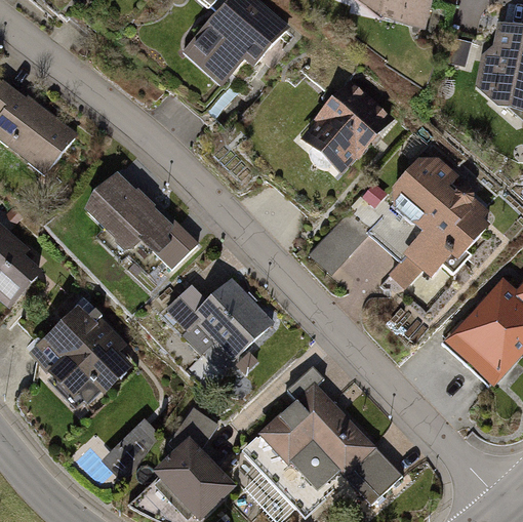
[(252,69),(289,26),(259,0),(204,0),(216,10),(180,50),(222,86),(243,62),(252,69)]
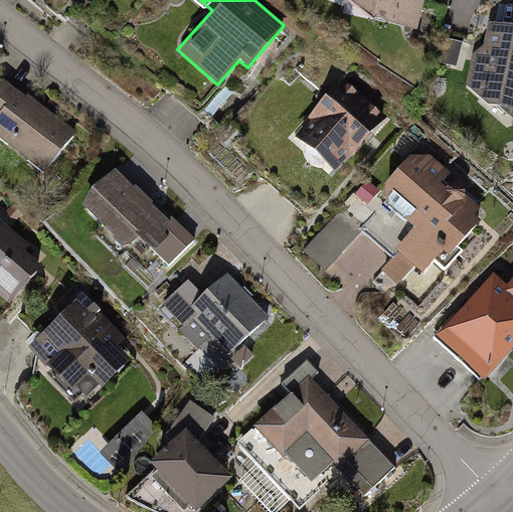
[(350,0),(372,17),(416,28),(422,0),(350,0)]
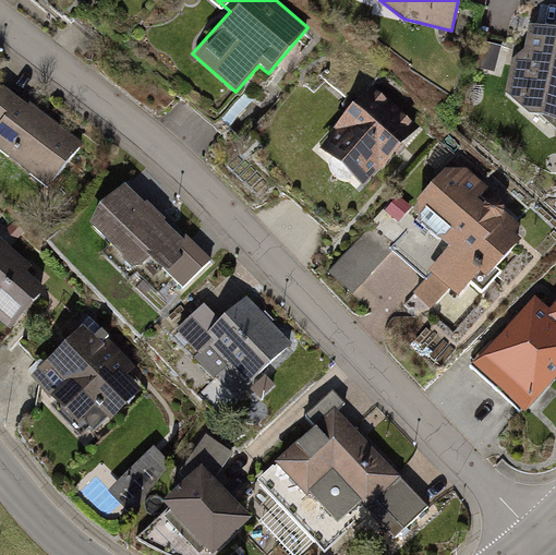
[(555,119),(555,26),(528,22),(523,47),(510,58),(505,92),(529,113),(555,119)]
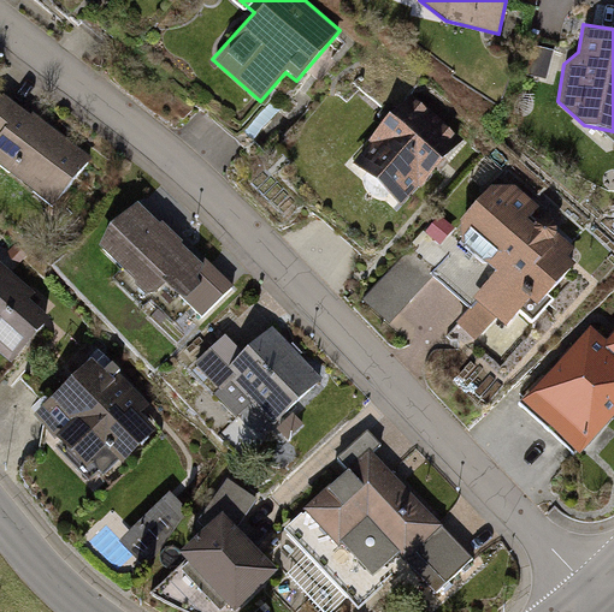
[(553,47),(532,42),(525,72),(545,77),(553,47)]
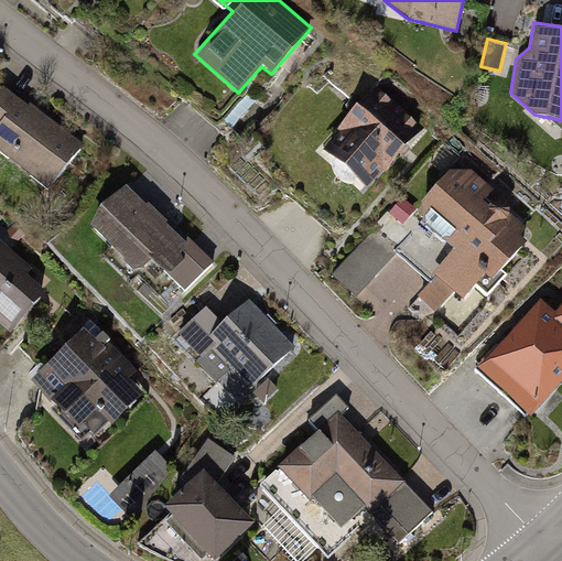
[(385,171),(423,126),(375,83),(336,127),(338,129),(322,148),(366,186),(381,169),(385,171)]
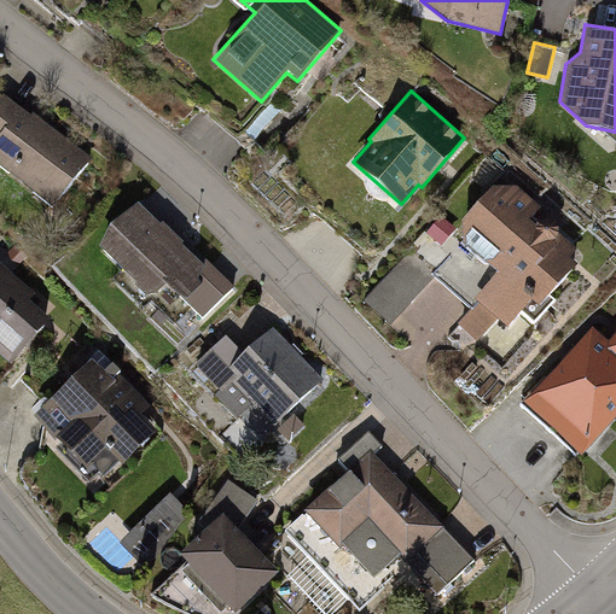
[(0,168),(51,208),(91,157),(32,111),(29,113),(1,92),(0,93),(0,168)]
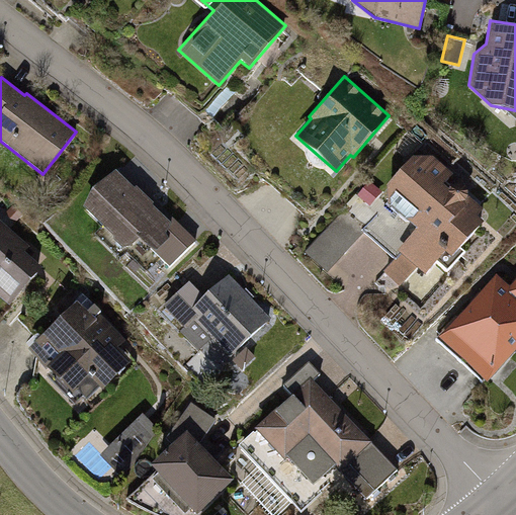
[(476,215),(483,207),(467,193),(466,190),(464,186),(459,183),(454,183),(450,185),(448,188),(443,183),(452,172),(431,155),(412,156),(385,185),(388,203),(416,228),(397,250),(399,252),(382,270),(398,285),(415,267),(424,274),(444,252),(450,258),(484,222),(476,215)]
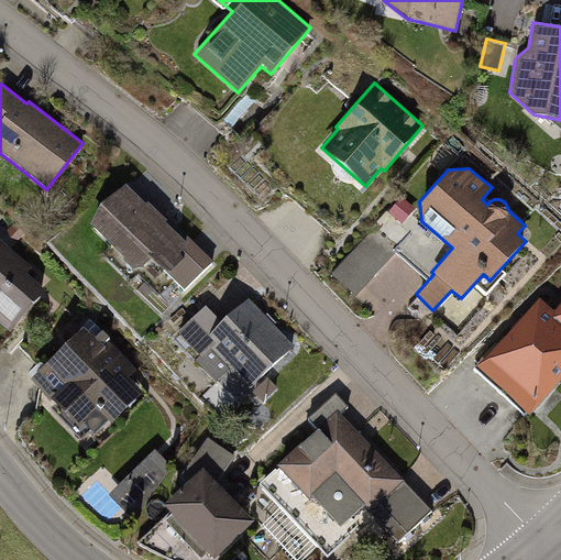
[(183,288),(212,260),(186,233),(182,238),(124,184),(99,205),(89,224),(130,268),(140,267),(150,259),(157,266),(166,273),(183,288)]
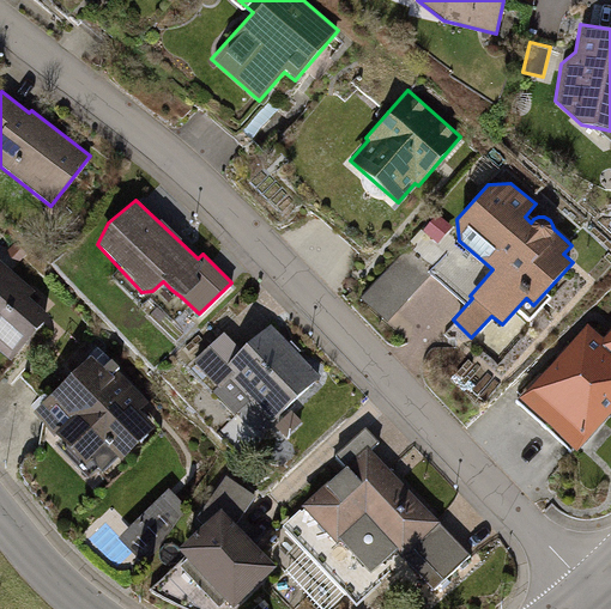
[(436,212),(422,229),(437,241),(451,224),(436,212)]
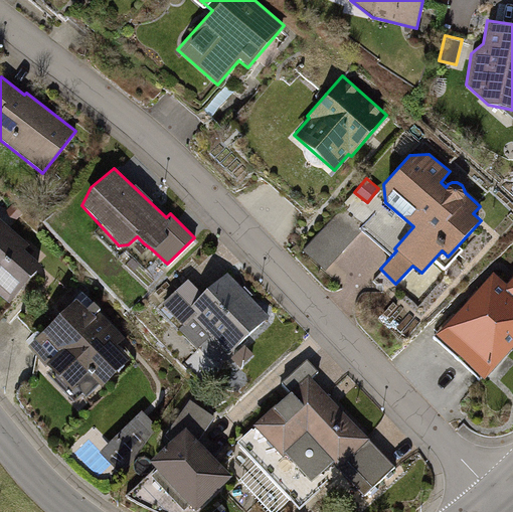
[(342,203),(320,228),(343,248),(360,229),(358,227),(363,222),(342,203)]
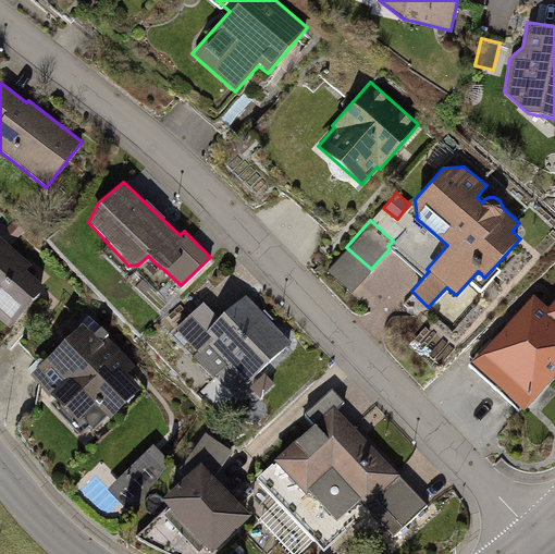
[(0,320),(8,328),(44,288),(24,271),(29,265),(0,238),(0,320)]
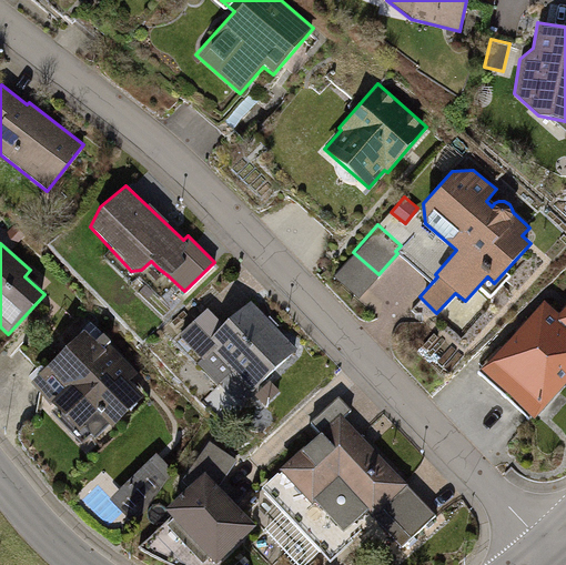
[(378,274),(353,252),(332,275),(357,300),(378,274)]
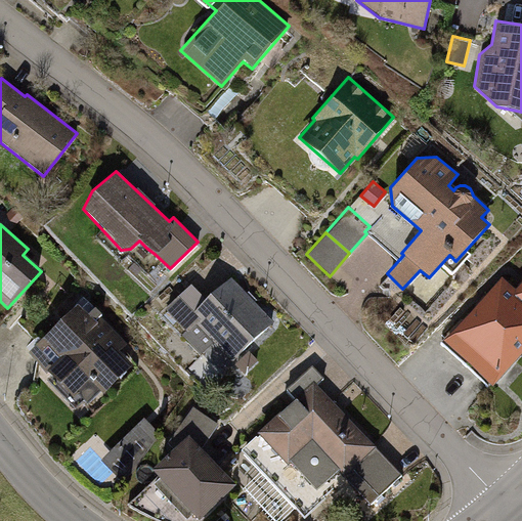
[(231,360),(272,320),(230,276),(207,299),(190,283),(164,308),(184,330),(180,334),(199,353),(212,341),(231,360)]
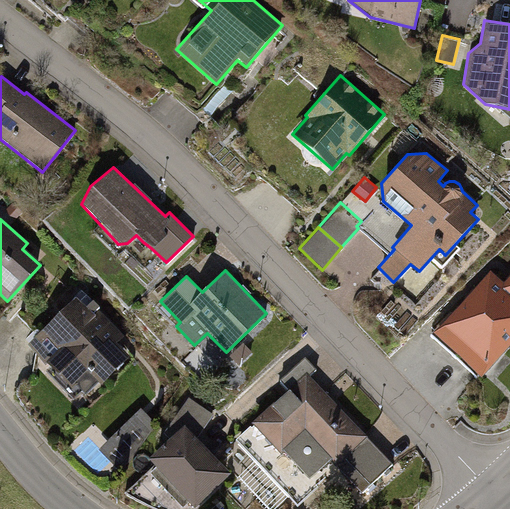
[(503,282),(490,270),(432,334),(481,377),(509,344),(509,296),(502,289),(503,282)]
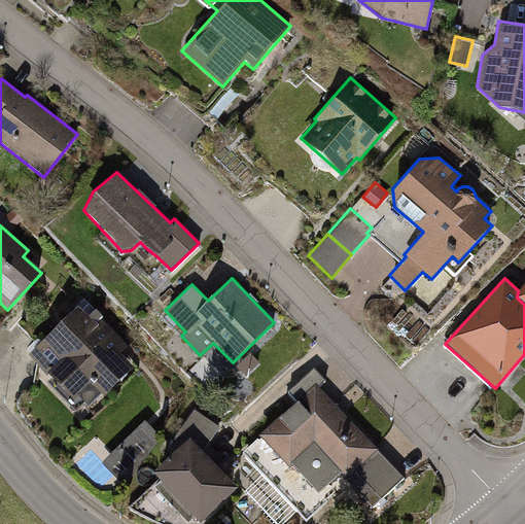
[(117,353),(126,346),(99,319),(94,324),(76,307),(26,355),(72,402),(77,397),(86,407),(99,393),(103,397),(132,369),(117,353)]
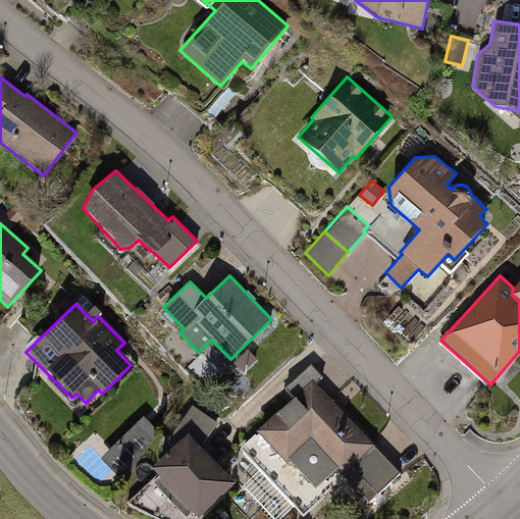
[(256,357),(247,348),(232,362),(242,371),(256,357)]
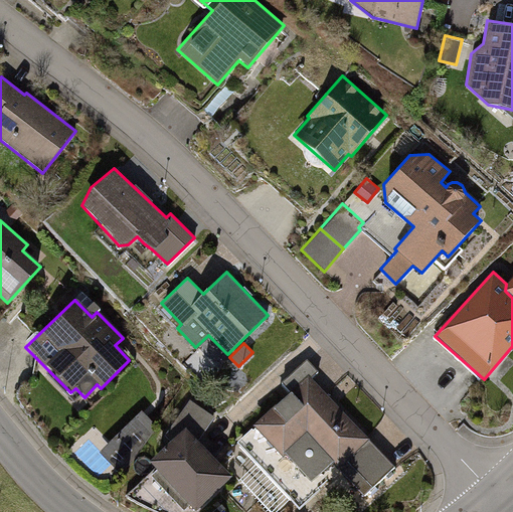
[(367,495),(397,466),(307,373),(289,391),(290,392),(273,409),(271,408),(236,442),(298,504),(337,466),(367,495)]
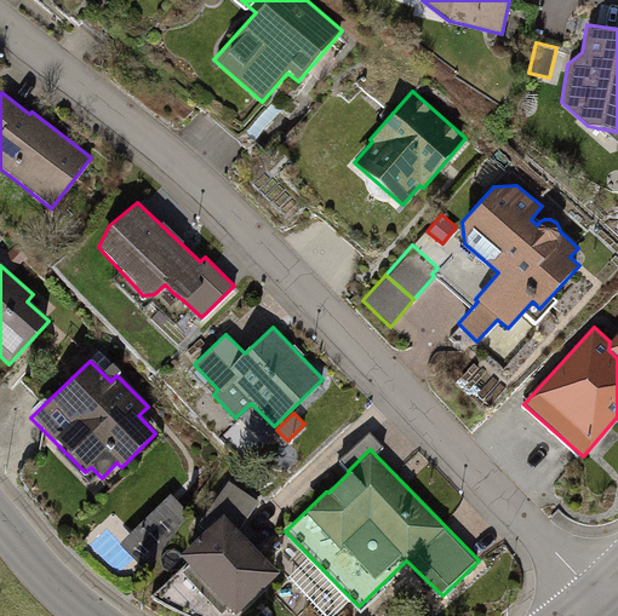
[(233,615),(234,615),(278,574),(236,530),(257,500),(228,479),(196,524),(205,533),(178,557),(233,615)]
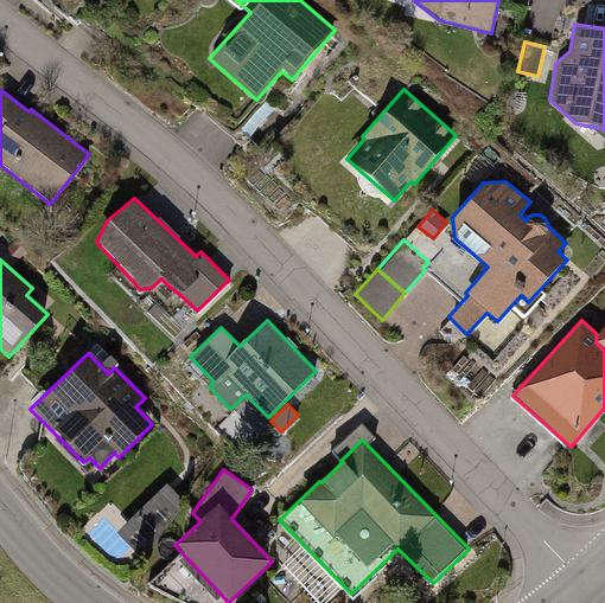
[(166,481),(115,531),(141,558),(185,500),(166,481)]
